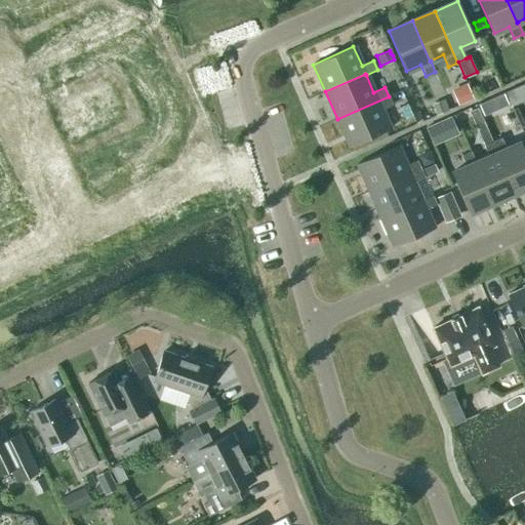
[(460,86),(451,90),(457,106),(474,99),(467,84),(463,85),(460,86)]
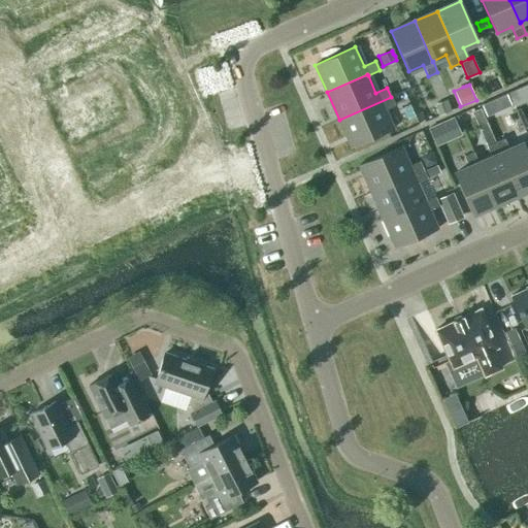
[(523,87),(508,93),(515,105),(527,99),(523,87)]
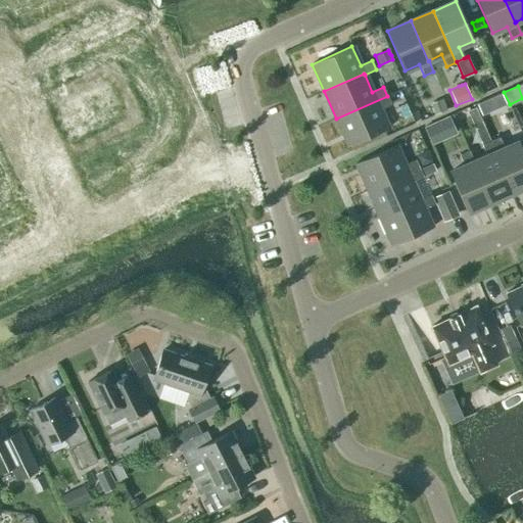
[(380,109),(391,104),(387,96),(336,119),(348,146),(388,129),(380,109)]
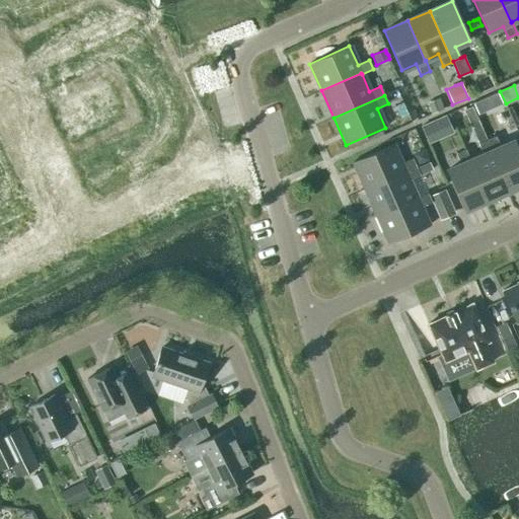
[(430,102),(427,103),(431,114),(443,109),(439,98),(434,100),(430,102)]
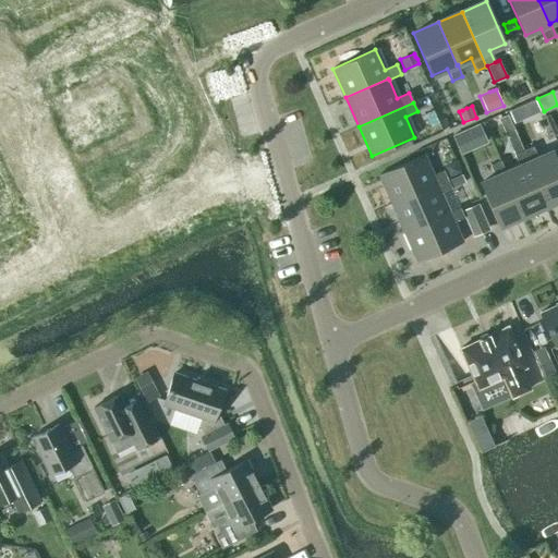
[(519,106),(506,112),(508,114),(512,124),(517,135),(530,130),(524,119),(519,106)]
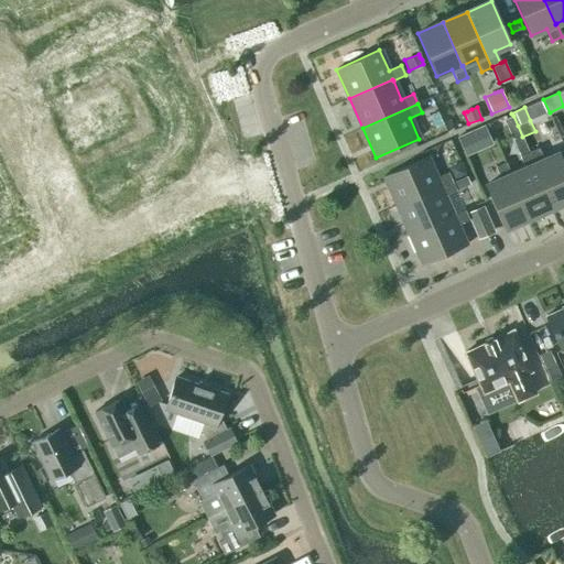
[(432,115),(429,116),(435,129),(443,125),(437,112),(435,114),(432,115)]
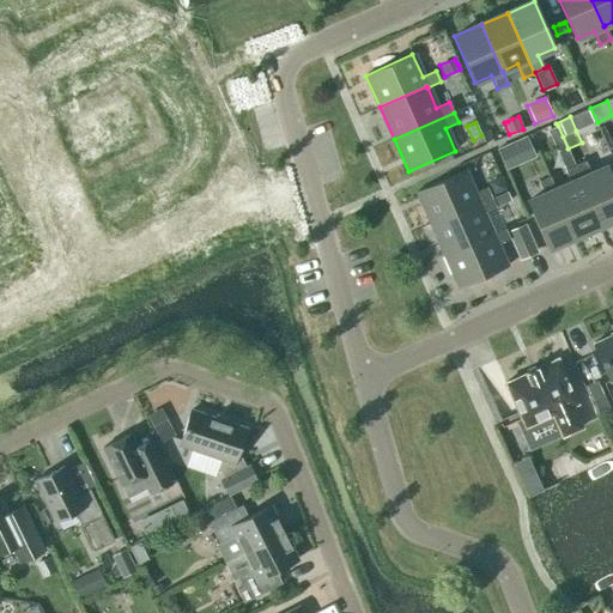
[(558,126),(547,131),(557,153),(568,149),(563,137),(558,126)]
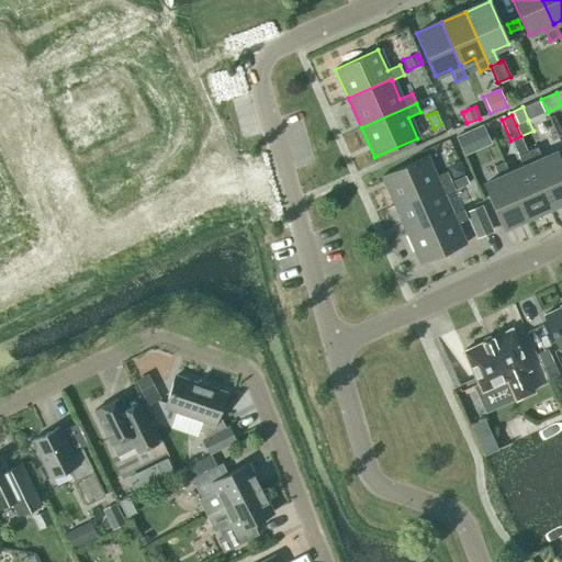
[(491,144),(482,125),(454,136),(463,156),(491,144)]
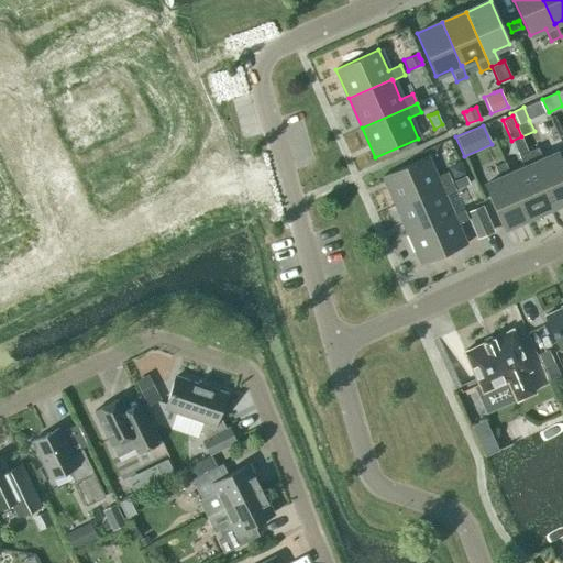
[(532,164),(533,164),(552,207),(562,201),(562,164),(558,153),(543,159),(538,147),(527,152),(532,164)]
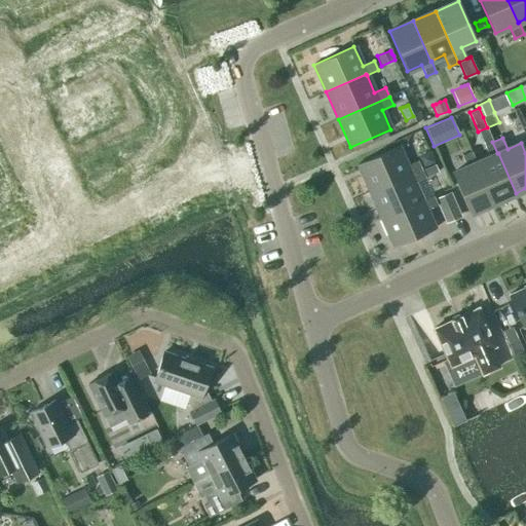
[(358,164),(370,192),(421,170),(418,160),(407,165),(398,147),(358,164)]
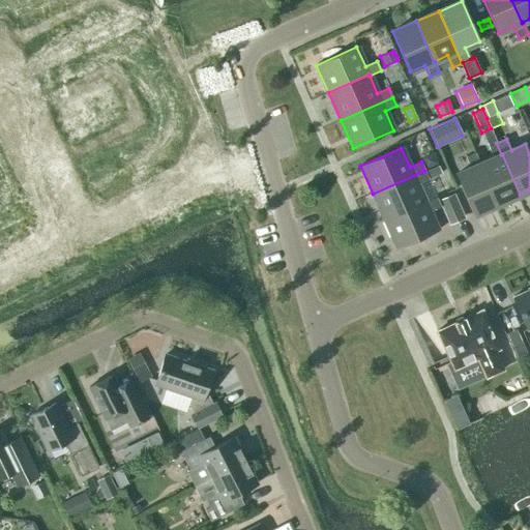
[(502,154),(501,154),(488,160),(483,149),(474,153),(497,205),(520,195),(502,154)]
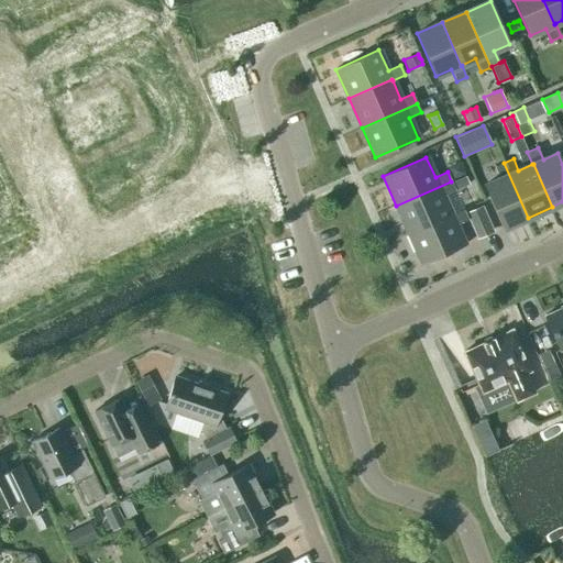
[(455,164),(448,167),(453,178),(464,174),(459,162),(455,164)]
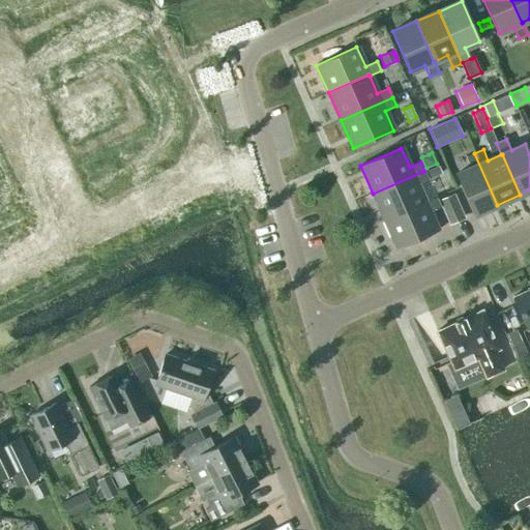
[(474,215),(497,205),(474,153),(466,157),(470,169),(455,175),(474,215)]
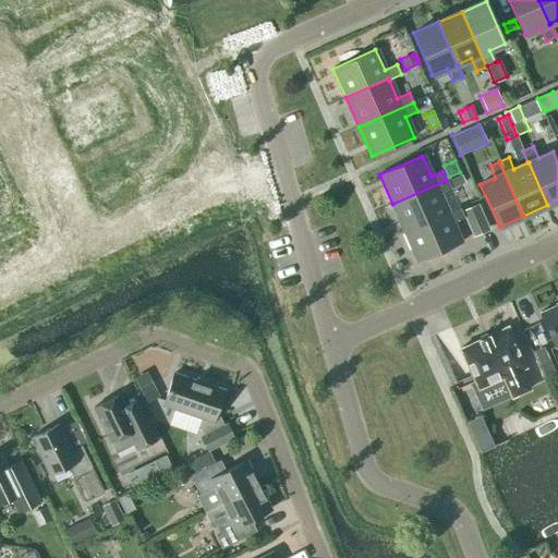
[(451,189),(447,180),(392,204),(405,232),(448,214),(448,213),(439,194),(451,189)]
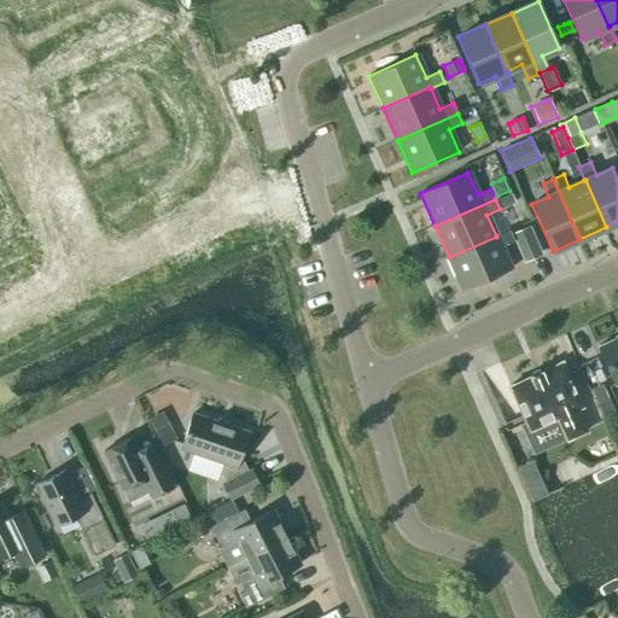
[(523,229),(511,234),(514,242),(518,250),(537,243),(530,226),(524,229),(523,229)]
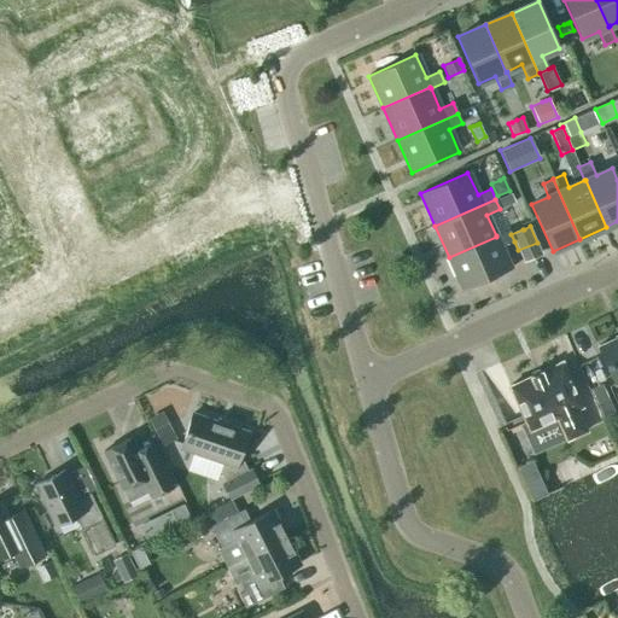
[(511,234),(509,229),(496,235),(496,237),(449,257),(464,290),(511,269),(501,248),(514,242),(511,234)]
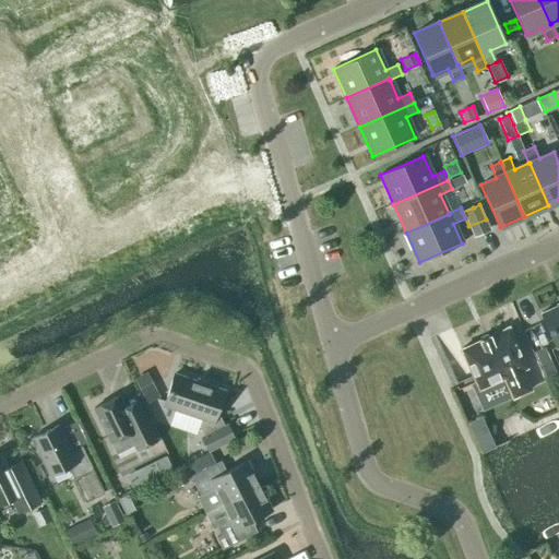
[(558,306),(540,314),(556,348),(558,346),(558,306)]
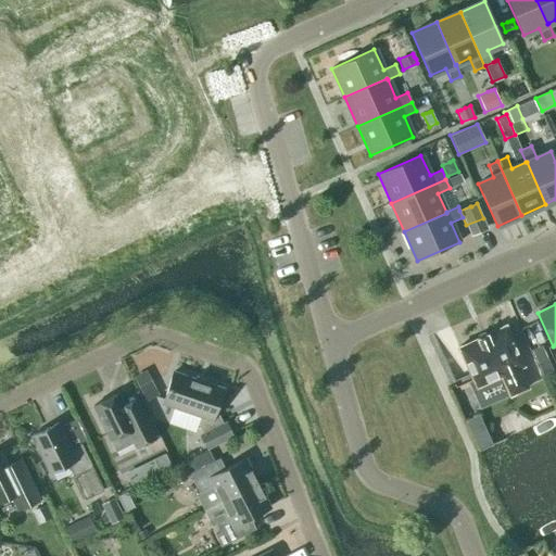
[(523,366),(505,326),(457,348),(476,388),(501,377),(509,396),(528,389),(518,368),(523,366)]
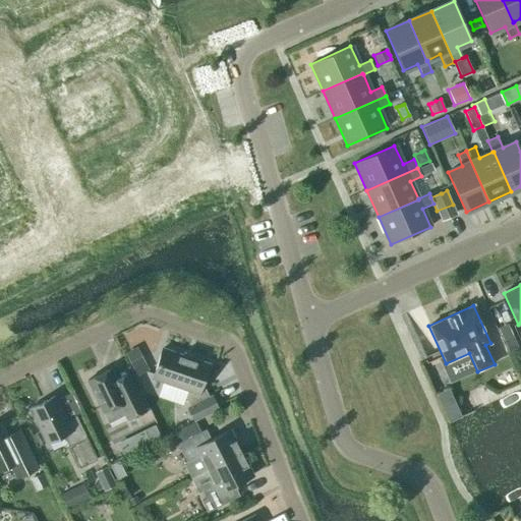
[(511,332),(501,337),(502,338),(505,346),(515,341),(514,339),(512,336),(511,334),(511,332)]
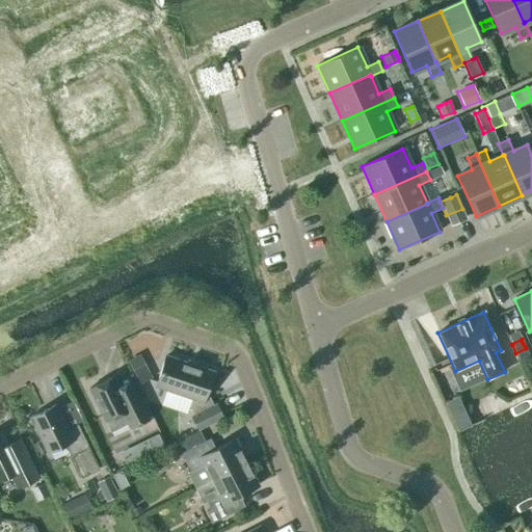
[(198,430),(222,418),(216,404),(213,406),(207,392),(213,373),(165,356),(156,387),(192,399),(189,406),(194,416),(192,417),(198,430)]
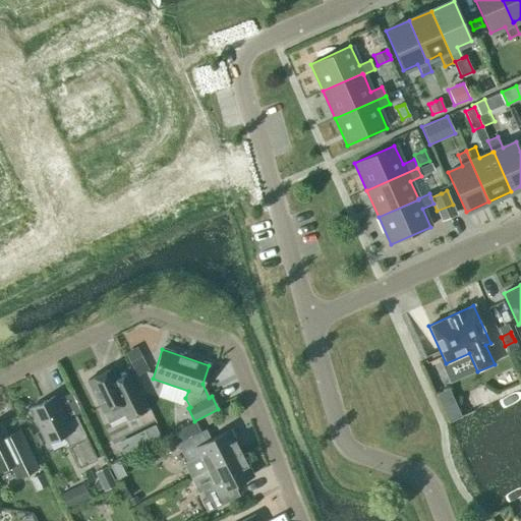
[(141,357),(130,363),(137,377),(149,370),(147,366),(145,362),(141,357)]
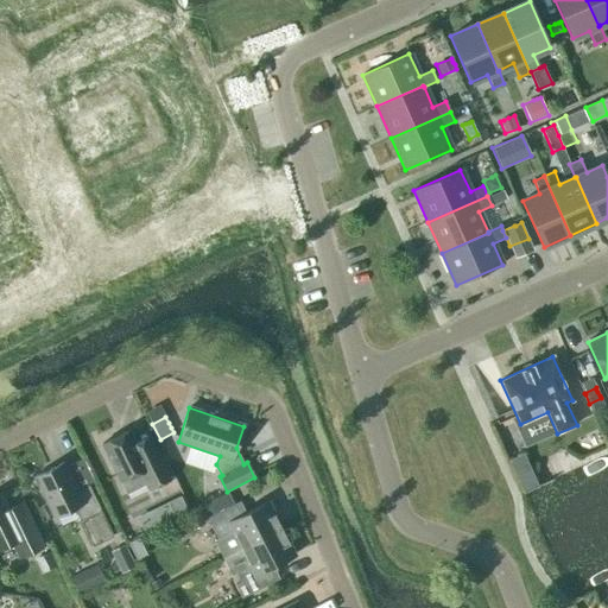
[(130,431),(102,444),(120,483),(126,494),(146,485),(149,491),(170,480),(149,435),(134,441),(130,431)]
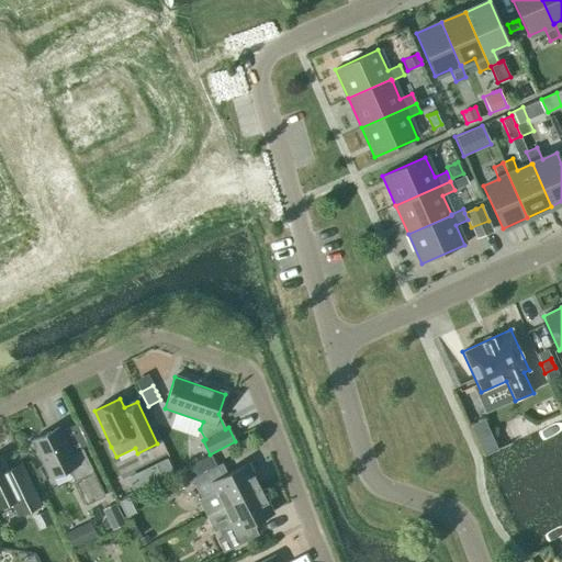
[(51,479),(68,470),(85,504),(104,495),(81,448),(70,453),(58,428),(33,441),(51,479)]
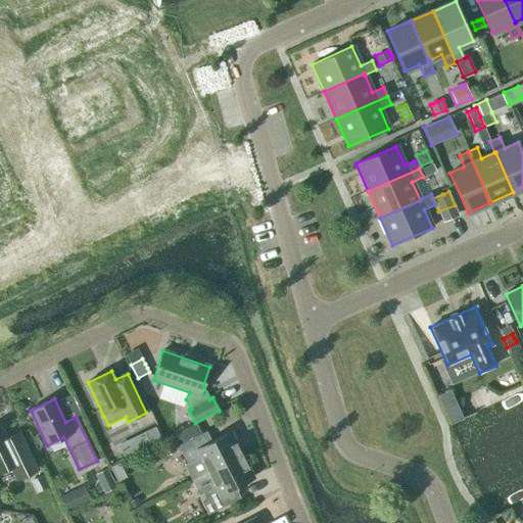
[(458,406),(444,412),(449,424),(463,418),(462,417),(461,413),(458,406)]
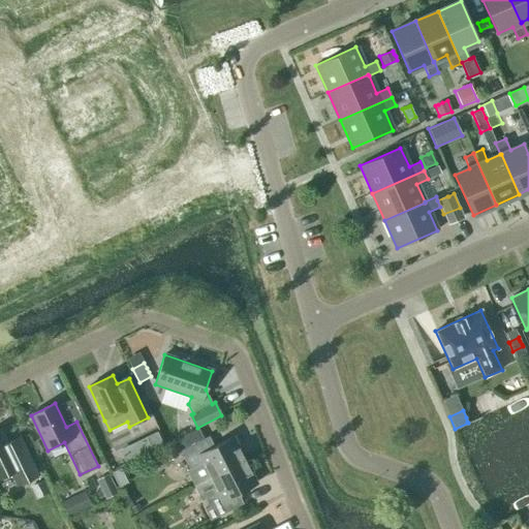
[(198,428),(180,438),(185,448),(181,450),(189,468),(188,469),(185,470),(192,485),(194,484),(198,481),(210,475),(236,463),(243,459),(243,457),(232,437),(209,449),(207,445),(204,439),(198,429),(198,428)]
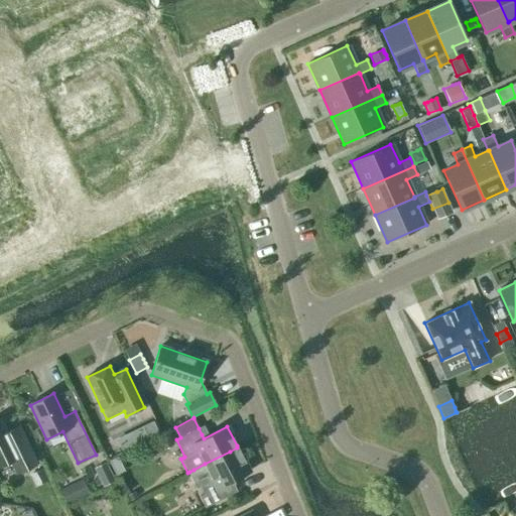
[(16,474),(37,463),(19,426),(8,432),(1,419),(0,419),(0,465),(10,461),(16,474)]
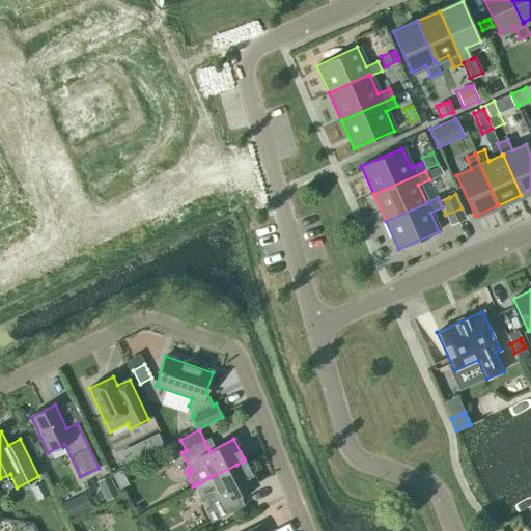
[(150,437),(146,439),(151,450),(163,445),(158,434),(154,436),(150,437)]
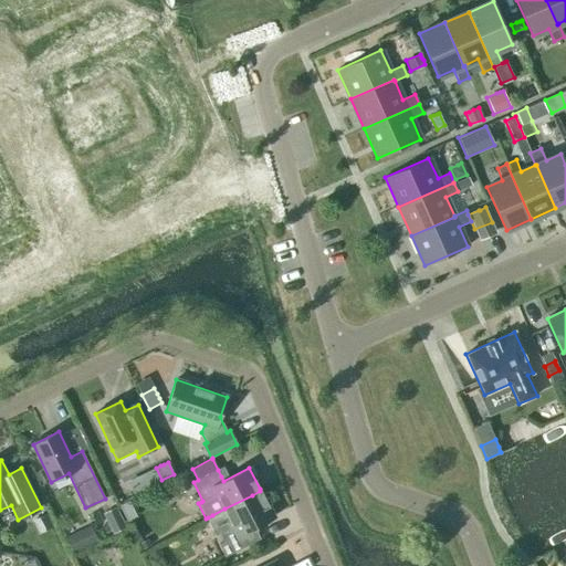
[(173,480),(179,493),(189,488),(182,474),(173,480)]
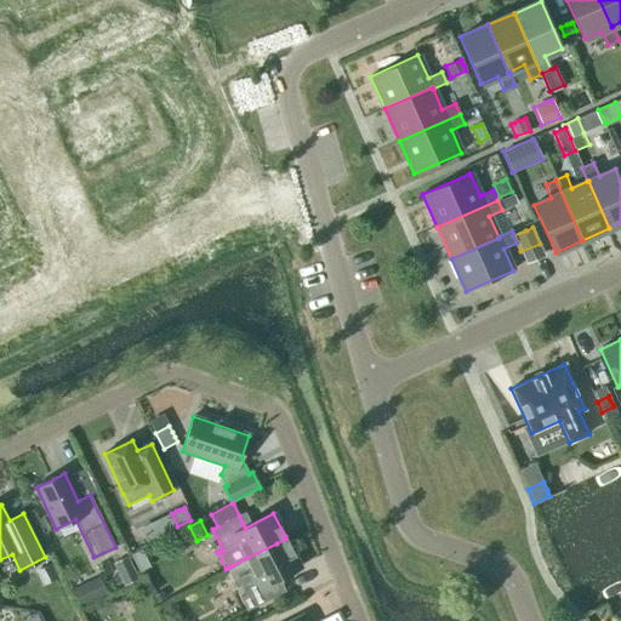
[(228,568),(226,569),(235,588),(241,585),(246,596),(240,598),(248,611),(280,594),(273,582),(301,568),(285,539),(277,543),(246,558),(233,565),(228,568)]
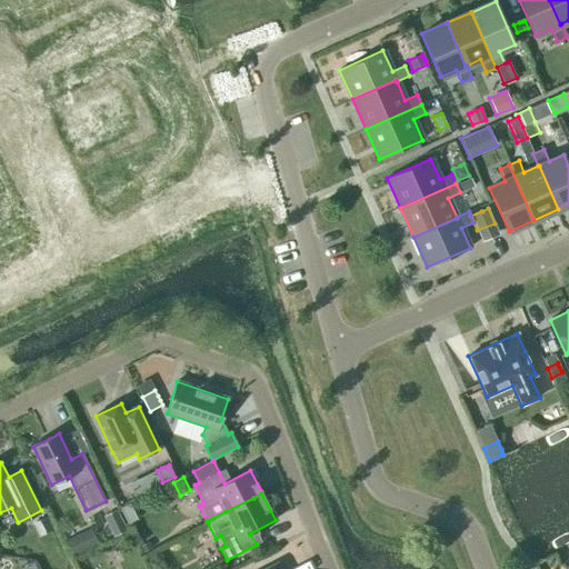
[(117,510),(103,517),(113,537),(127,530),(125,526),(121,518),(117,510)]
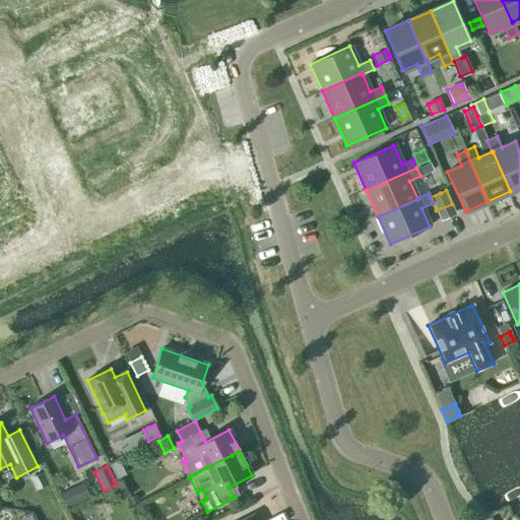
[(27,479),(34,491),(47,482),(42,472),(27,479)]
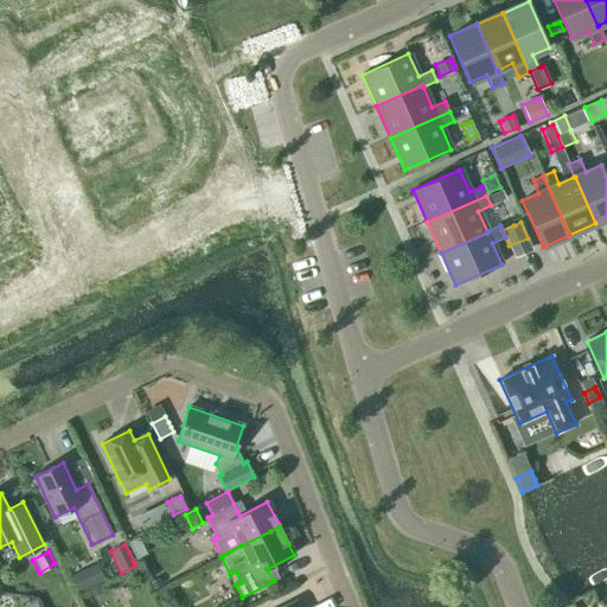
[(88,568),(83,570),(91,588),(106,582),(97,563),(95,566),(88,568)]
